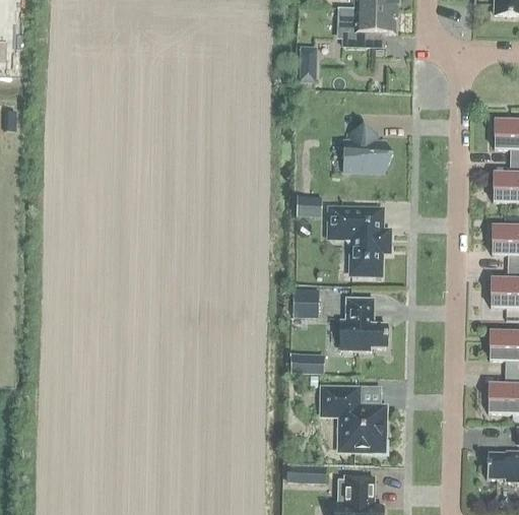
[(354,0),(354,6),(397,8),(397,0),(354,0)]
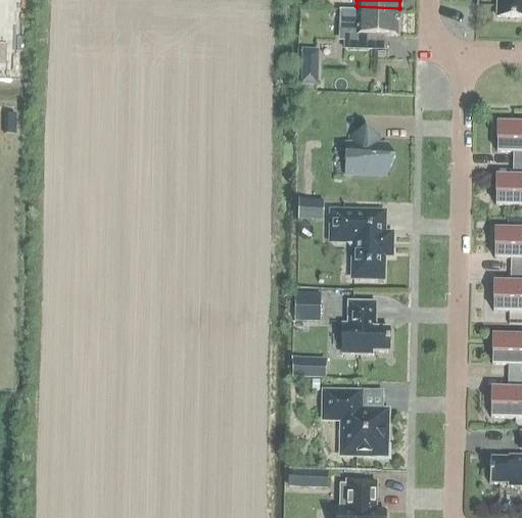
[(496,0),(496,13),(521,13),(521,0),(496,0)]
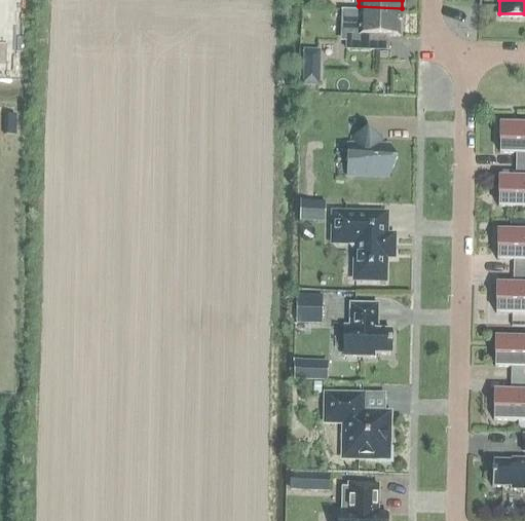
[(402,8),(359,6),(359,19),(351,19),(347,23),(346,45),(373,46),(373,32),(400,33),(400,20),(402,20),(402,8)]
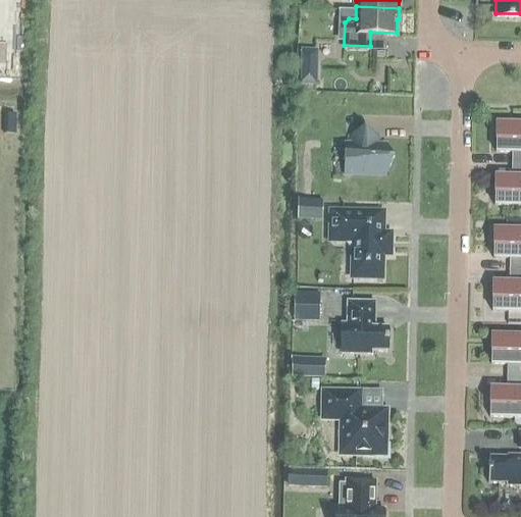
[(300,36),(300,52),(334,53),(334,36),(300,36)]
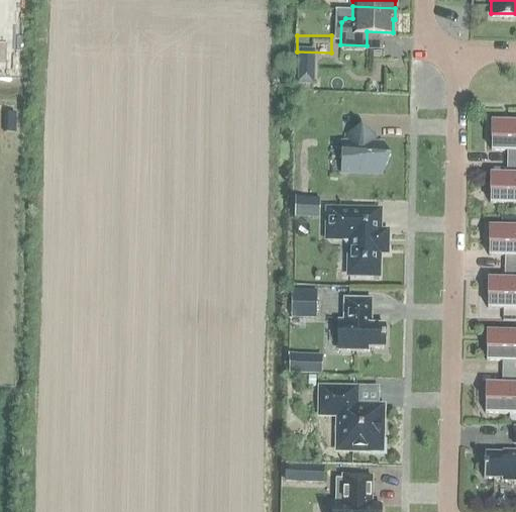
[(507,147),(507,160),(515,160),(515,119),(492,119),(491,146),(507,147)]
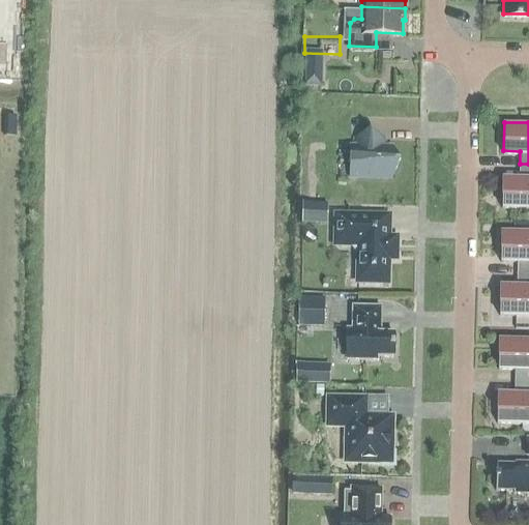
[(350,173),(391,174),(398,159),(392,145),(383,144),(383,136),(370,129),(356,135),(355,144),(351,144),(350,173)]
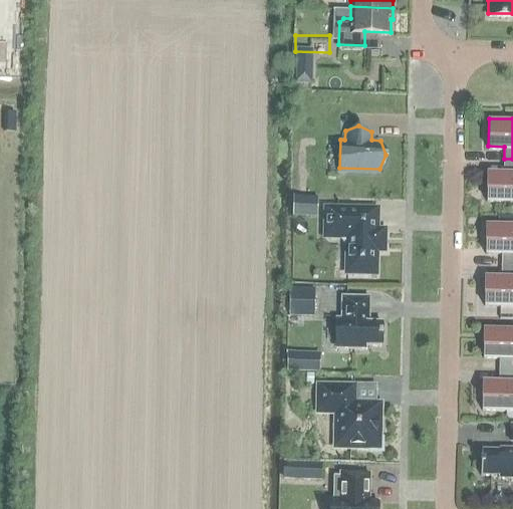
[(512,159),(504,159),(503,171),(487,170),(487,198),(512,199),(512,159)]
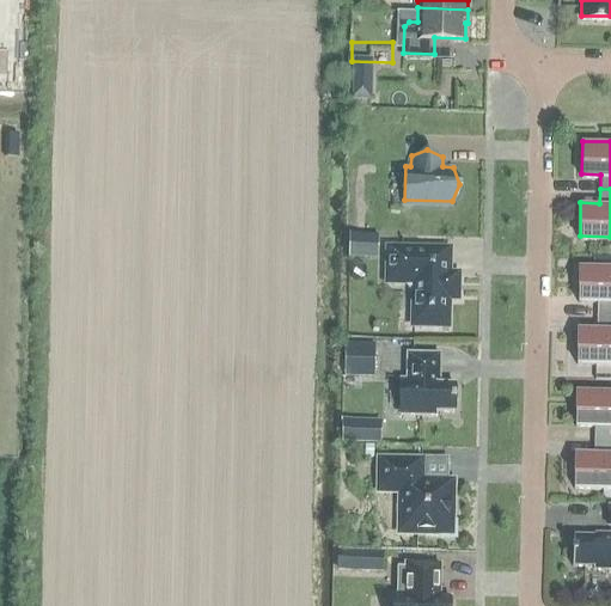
[(377,233),(348,233),(347,252),(376,253),(377,233)]
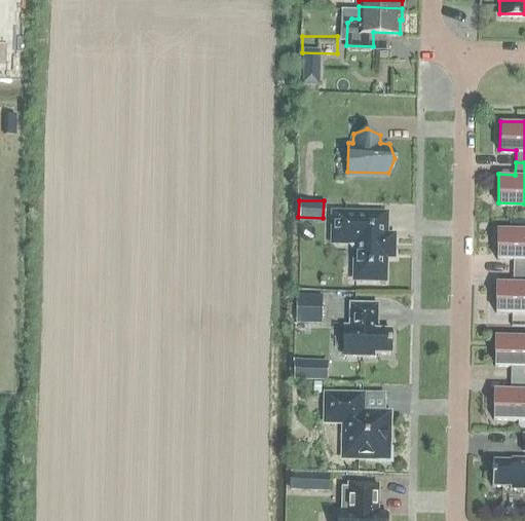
[(355,246),(354,276),(384,276),(384,257),(397,257),(397,230),(385,230),(385,211),(333,210),(333,239),(349,239),(355,246)]
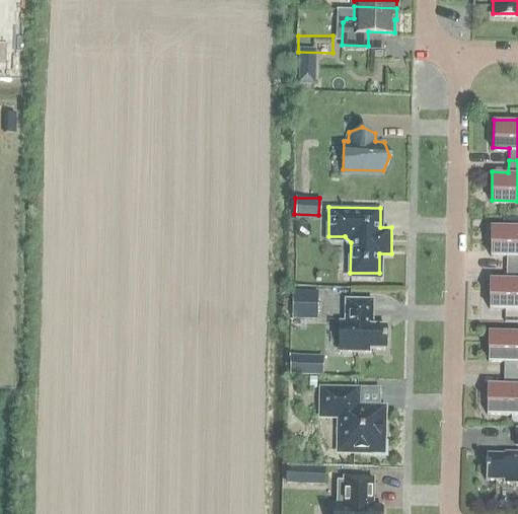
[(517,212),(504,213),(503,221),(517,220),(517,212)]
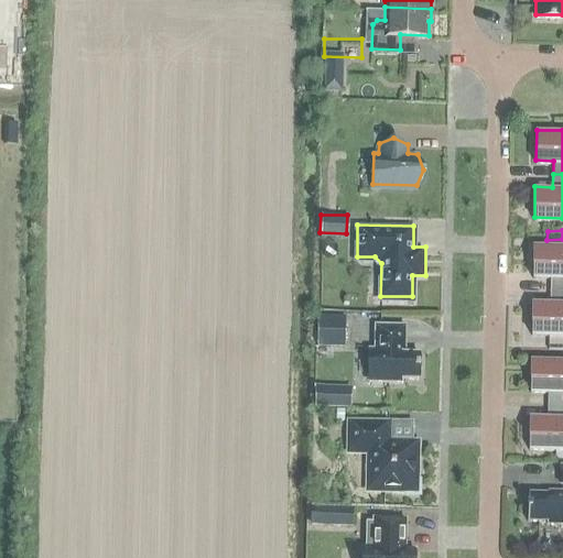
[(562,244),(533,243),(532,274),(550,275),(550,288),(562,288),(562,244)]
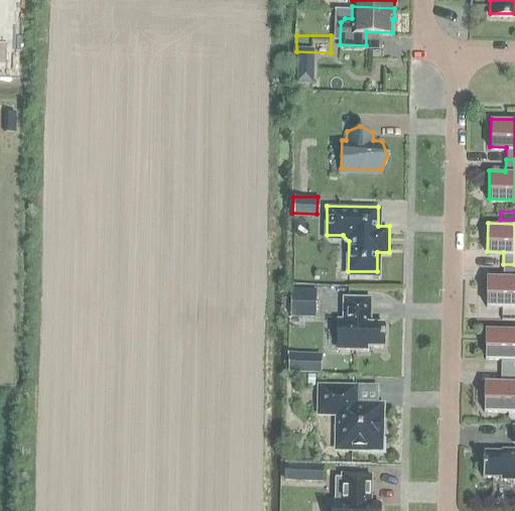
[(514,264),(503,264),(503,276),(487,275),(486,303),(514,303),(514,264)]
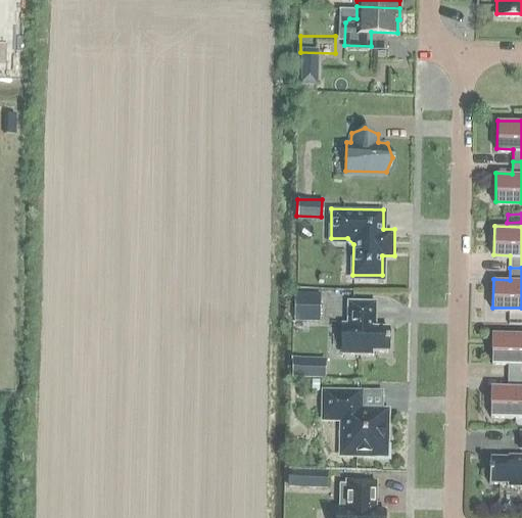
[(320,319),(320,290),(295,290),(294,319),(320,319)]
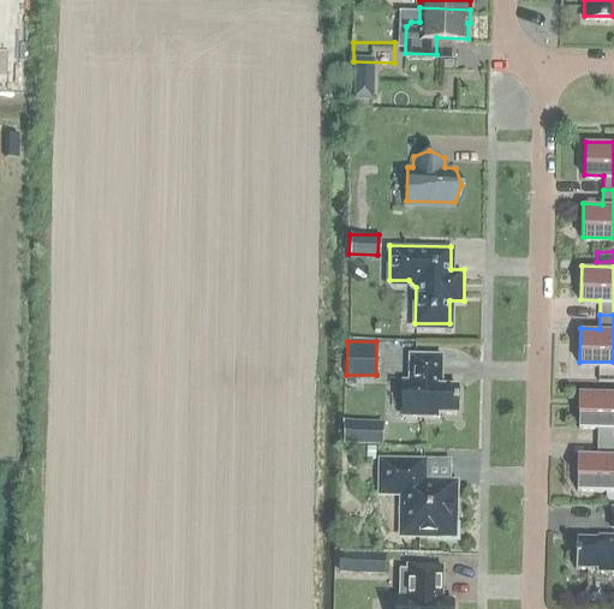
[(457,410),(457,383),(441,382),(442,352),(409,352),(409,378),(403,377),(401,412),(436,413),(436,410),(457,410)]
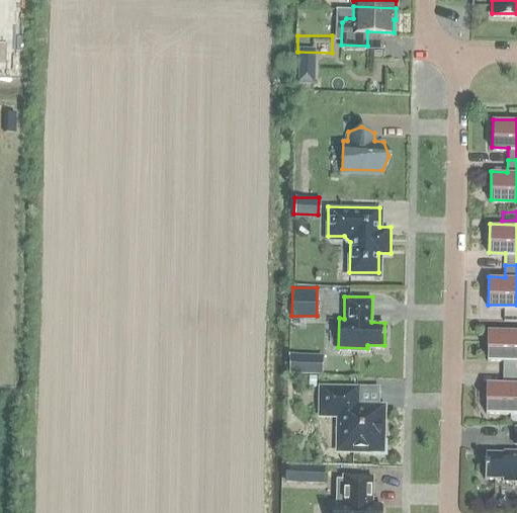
[(503,358),(503,370),(516,370),(516,330),(488,329),(487,357),(503,358)]
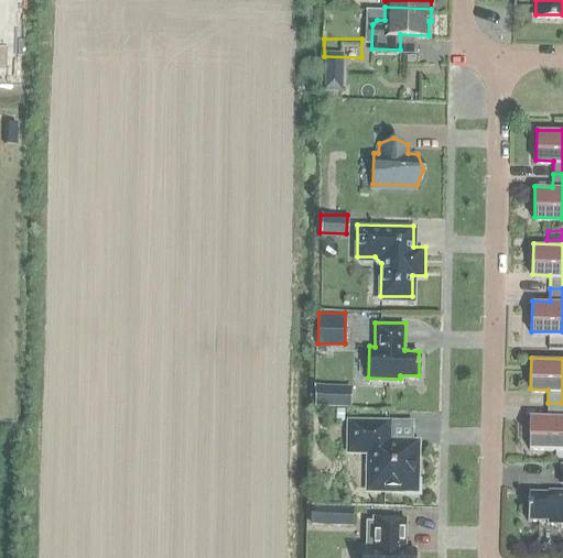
[(337,384),(338,404),(352,404),(350,384),(337,384)]
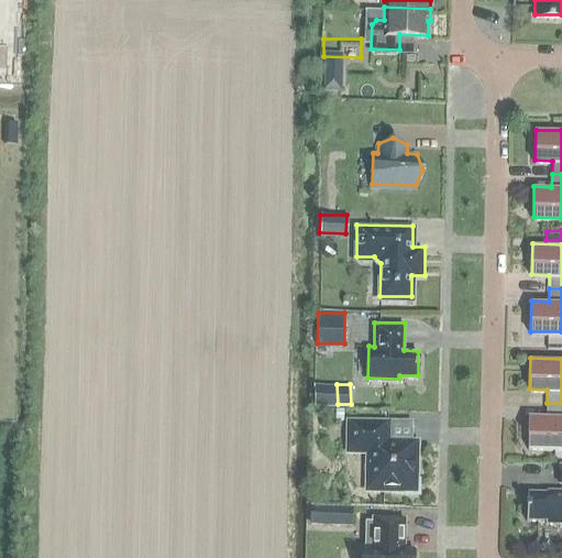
[(561,403),(547,403),(546,416),(528,415),(528,446),(561,447),(561,403)]
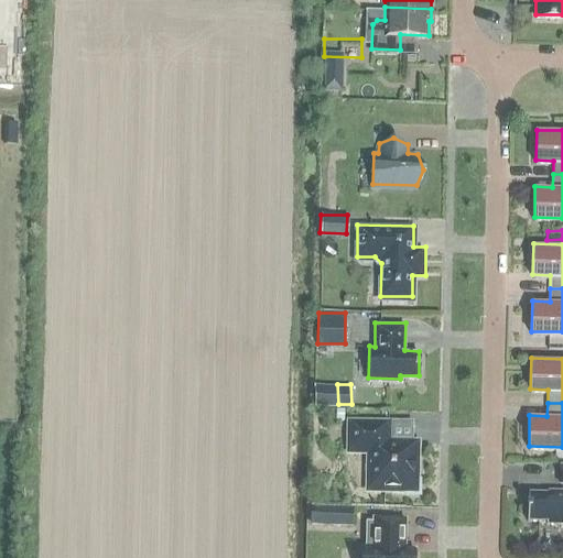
[(405,490),(419,491),(419,477),(417,474),(418,439),(388,438),(388,419),(348,418),(348,449),(368,449),(367,488),(403,488),(405,490)]
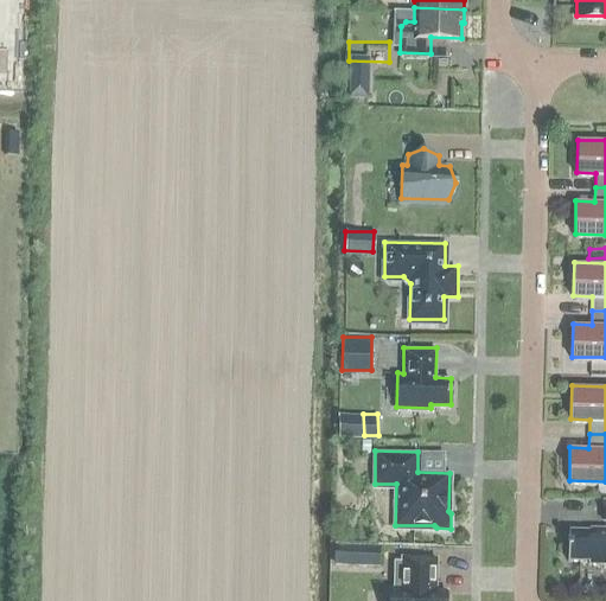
[(568,529),(567,557),(588,557),(588,561),(605,561),(605,525),(588,526),(588,529),(568,529)]
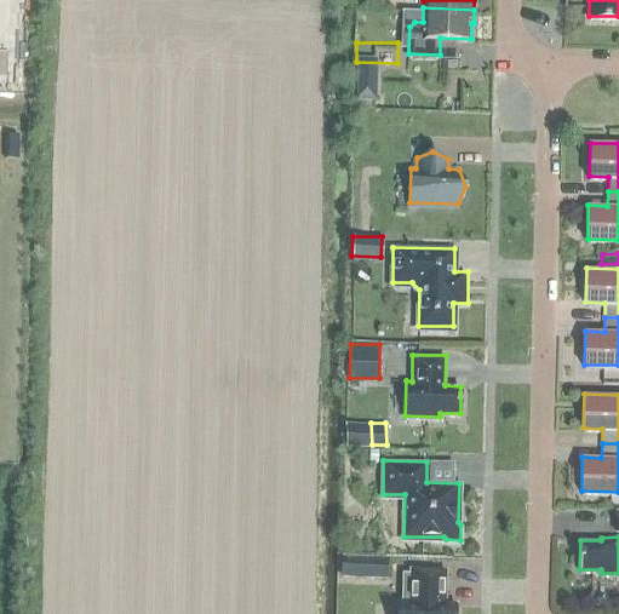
[(367,571),(387,572),(387,552),(367,551),(367,571)]
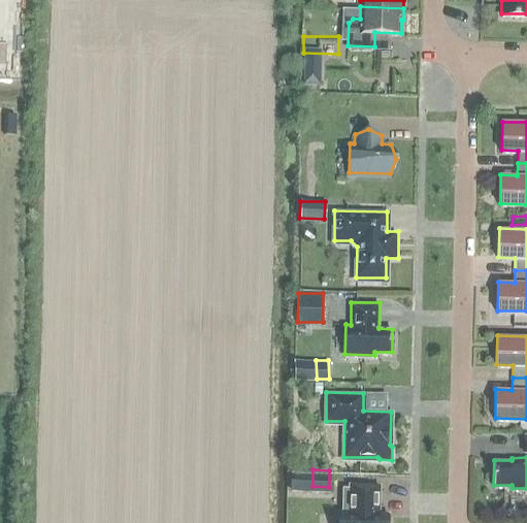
[(341,511),(339,511),(338,522),(388,522),(389,513),(380,512),(380,484),(350,483),(350,485),(342,485),(341,511)]
